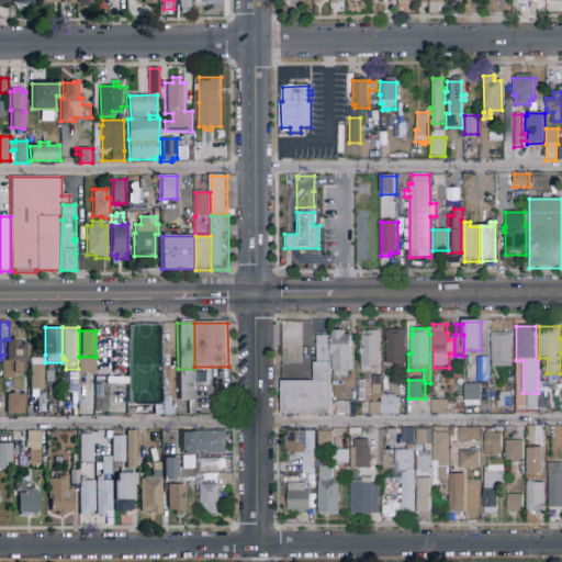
[(380,367),(371,367),(371,373),(362,373),(362,367),(361,367),(361,356),(360,356),(360,348),(361,348),(361,336),(362,336),(362,332),(368,332),(368,330),(380,330),(380,367)]
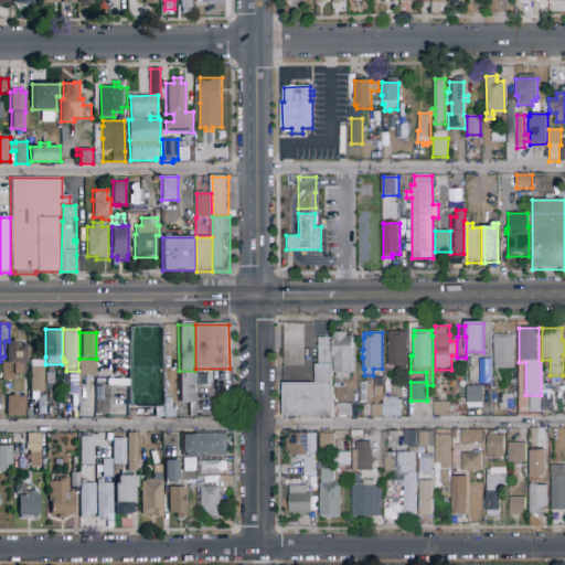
[(408,366),(407,366),(407,371),(398,371),(398,366),(388,366),(388,364),(386,364),(386,355),(388,355),(388,332),(408,332),(408,366)]
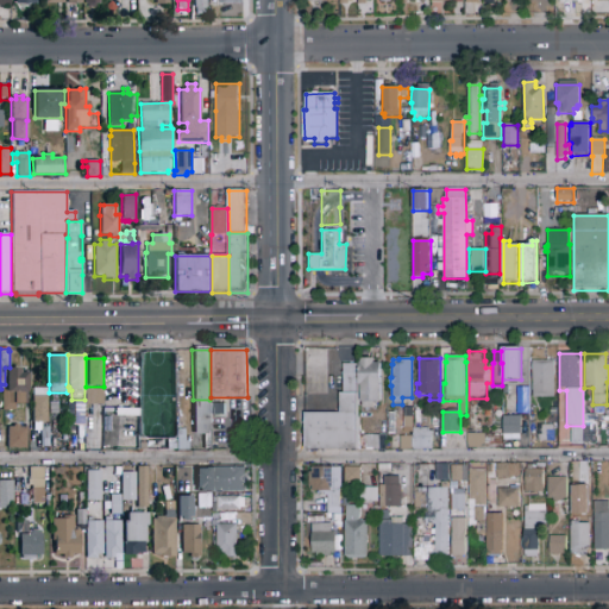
[(362,410),(360,385),(359,385),(359,369),(360,369),(360,359),(375,359),(375,364),(381,364),(381,403),(375,403),(375,410),(362,410)]
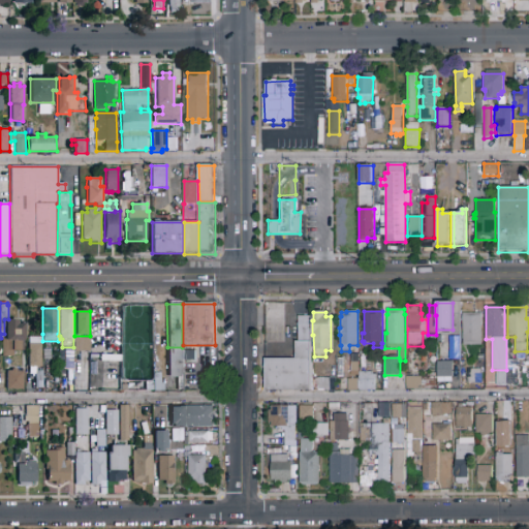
[(481,346),(463,346),(462,313),(481,313),(481,346)]
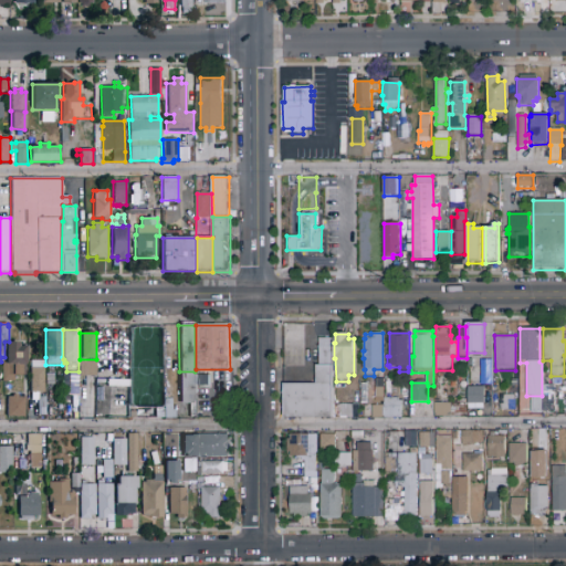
[(320,365),(320,338),(333,338),(333,365),(320,365)]
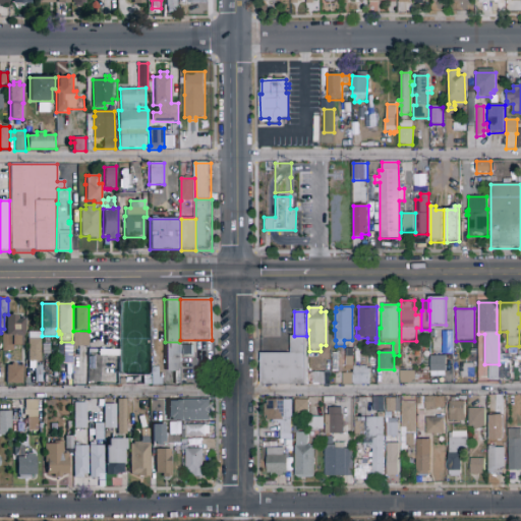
[(5,314),(5,329),(2,329),(2,342),(0,342),(0,349),(2,349),(2,351),(14,351),(14,346),(24,345),(24,326),(23,327),(23,319),(17,319),(17,314),(5,314)]
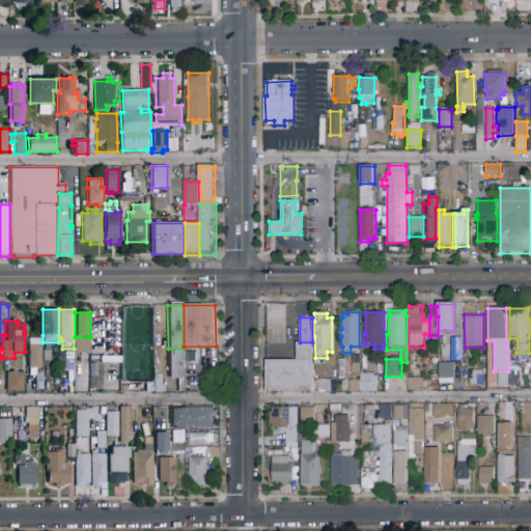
[(459,337),(449,336),(449,359),(459,359),(459,337)]
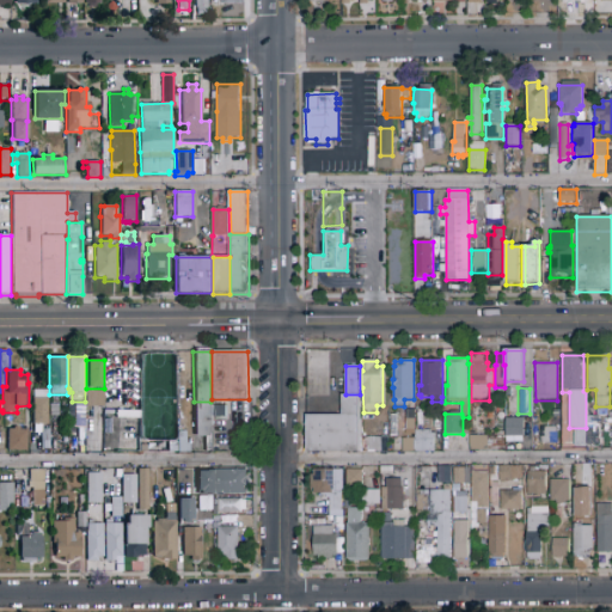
[(86,390),(104,391),(104,408),(101,408),(101,411),(86,411),(86,390)]
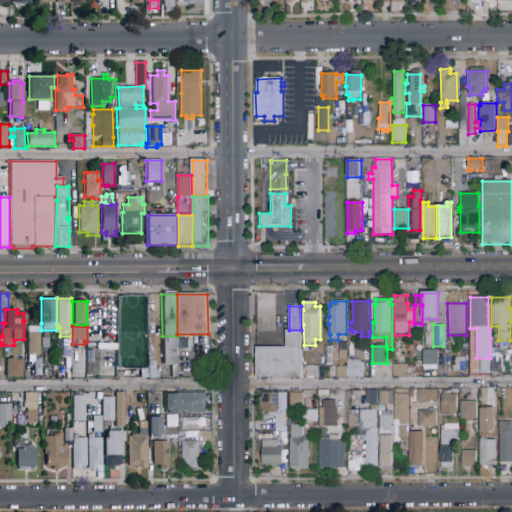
[(302,331),(301,378),(296,378),(256,377),(257,347),(285,348),(286,331),(302,331)]
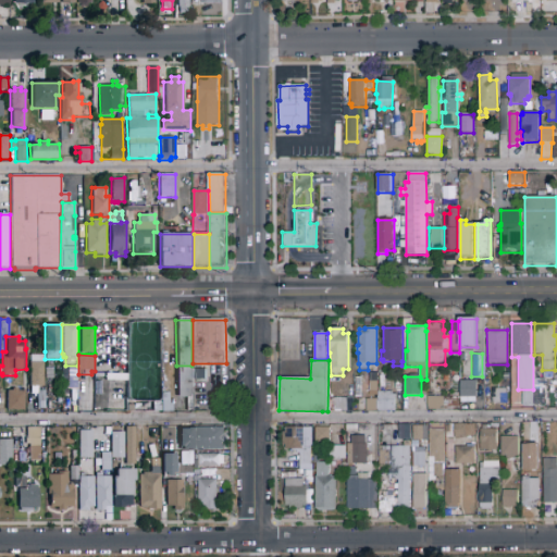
[(45,387),(39,387),(39,391),(38,391),(38,393),(31,393),(32,387),(29,387),(29,362),(45,362),(45,387)]
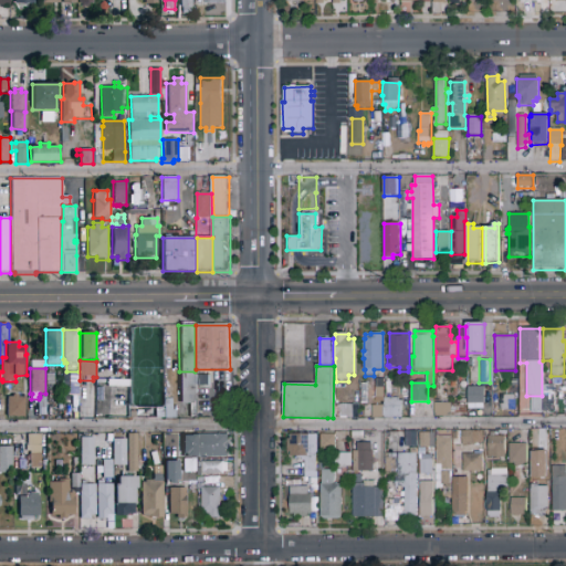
[(197,401),(194,401),(194,404),(180,404),(179,371),(197,371),(197,401)]
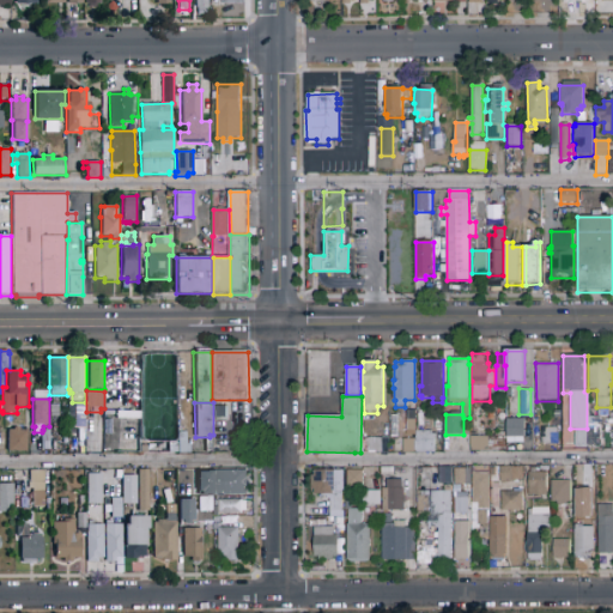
[(60,417),(50,418),(49,406),(59,405),(60,417)]
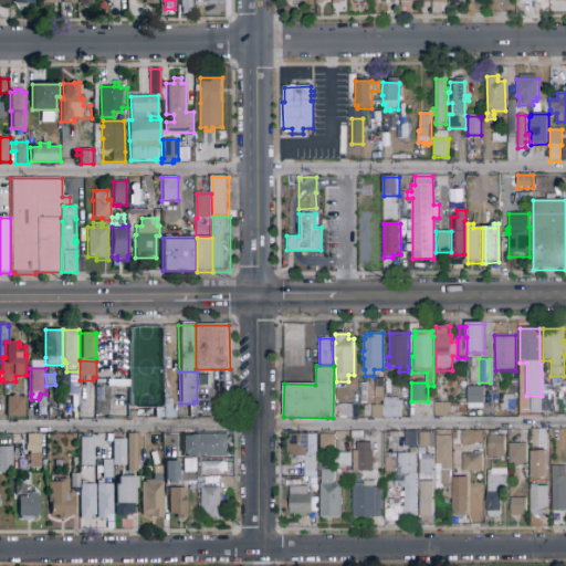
[(468,387),(484,387),(484,404),(469,405),(468,387)]
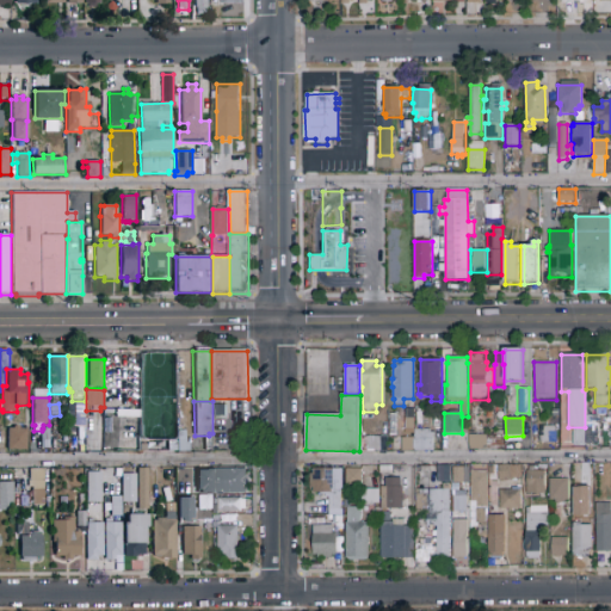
[(405,419),(414,419),(414,430),(405,430),(405,419)]
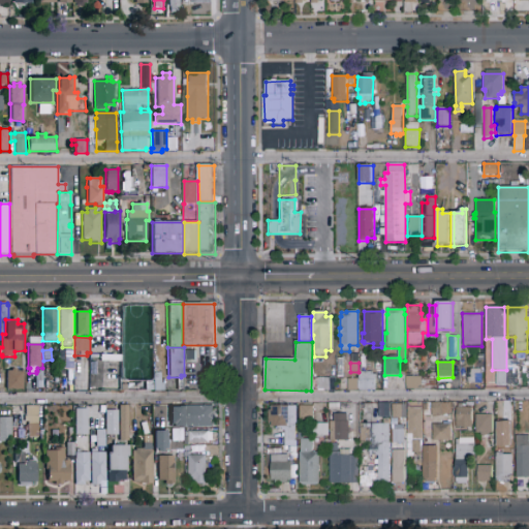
[(25,391),(6,391),(6,371),(11,371),(11,369),(16,369),(16,371),(25,371),(25,391)]
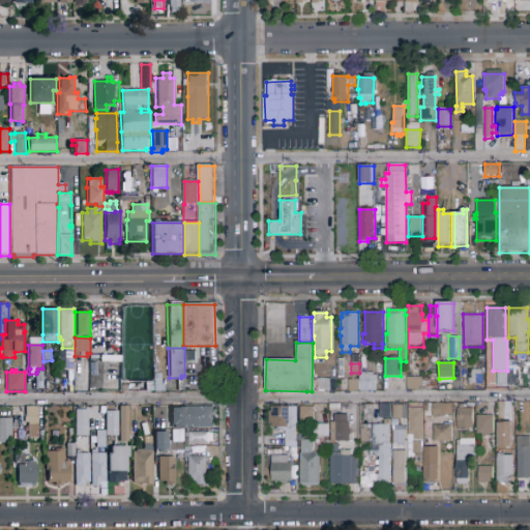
[(483,370),(483,382),(480,382),(480,384),(470,385),(470,382),(468,382),(468,370),(483,370)]
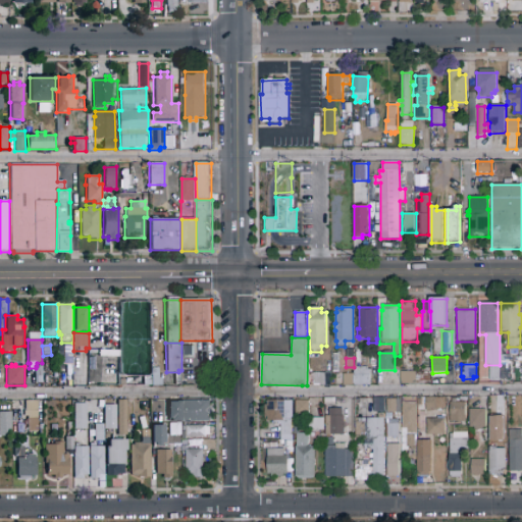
[(401,372),(406,372),(406,366),(415,365),(415,372),(430,372),(430,384),(401,384),(401,372)]
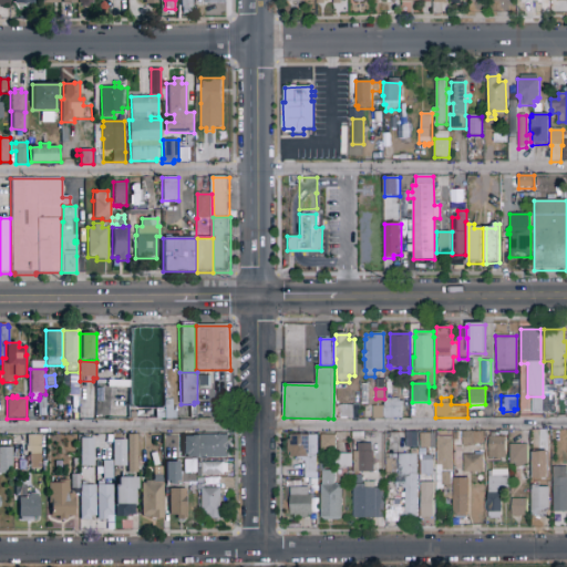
[(38,400),(39,400),(39,398),(47,398),(47,409),(38,409),(38,400)]
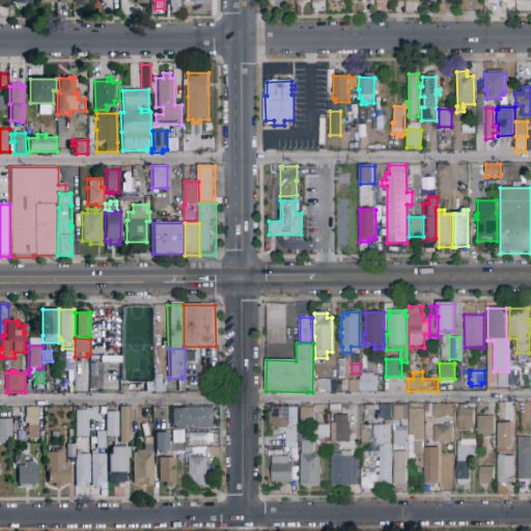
[(374,391),(374,372),(359,372),(359,380),(347,380),(347,391),(374,391)]
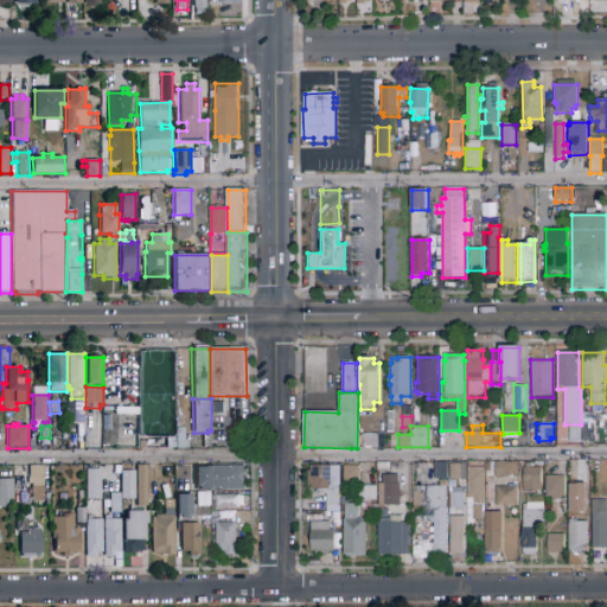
[(177,449),(176,427),(185,427),(185,434),(184,434),(184,440),(189,440),(189,449),(177,449)]
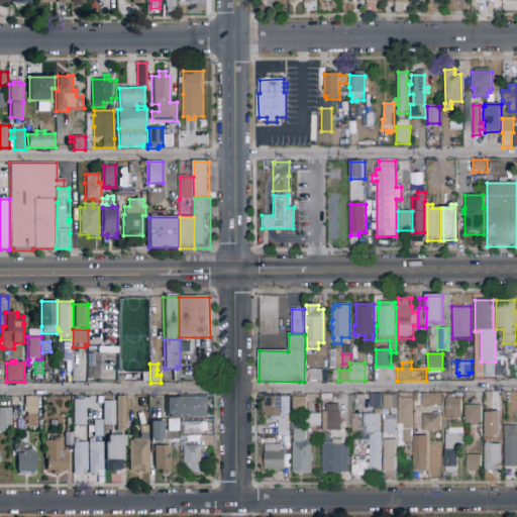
[(305,370),(328,370),(328,383),(305,382),(305,370)]
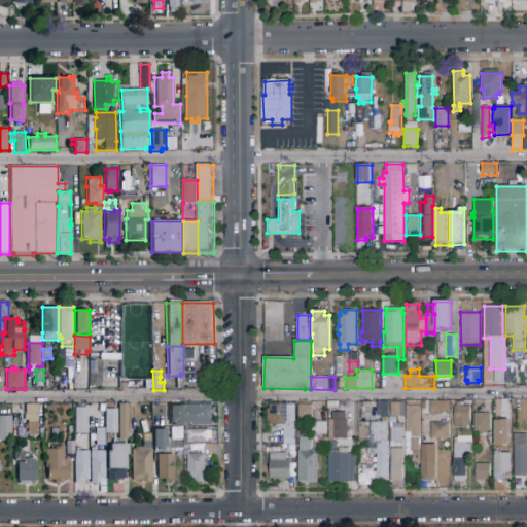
[(339,410),(327,410),(327,402),(339,401),(339,410)]
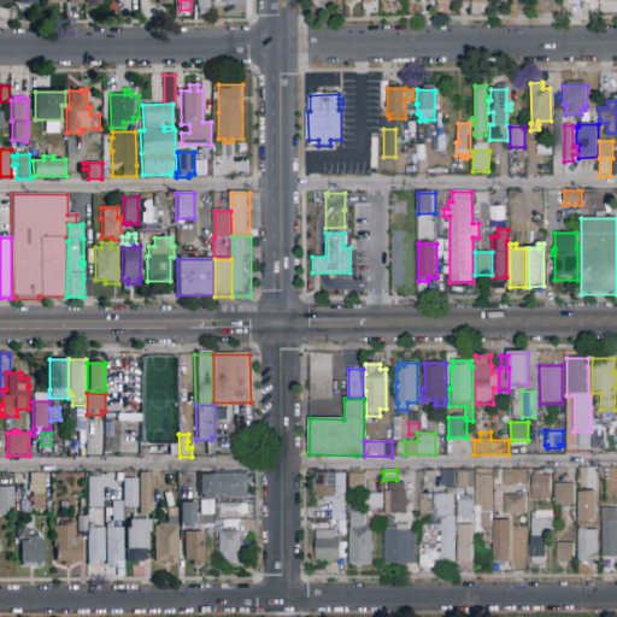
[(454,488),(441,488),(441,470),(456,470),(454,488)]
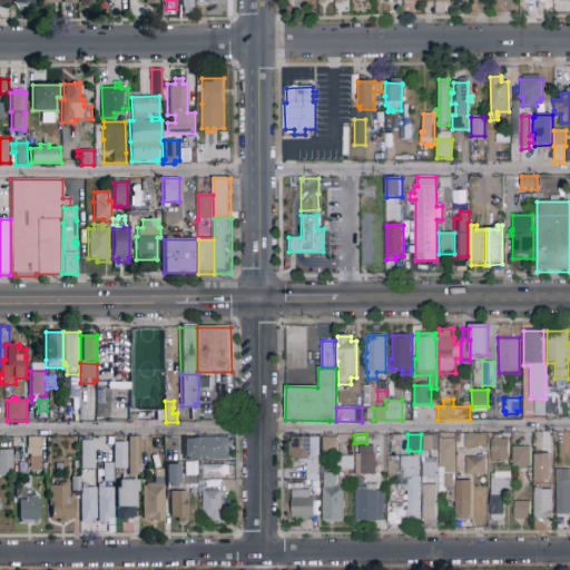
[(465,452),(465,449),(464,449),(464,444),(465,444),(465,434),(478,434),(478,449),(471,449),(471,452),(465,452)]
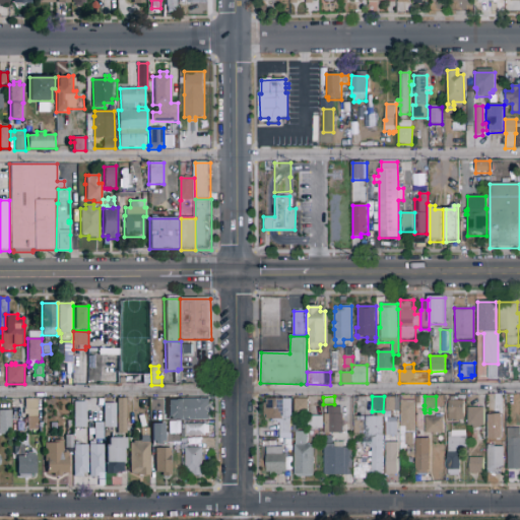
[(449,421),(449,401),(450,401),(450,397),(455,397),(455,401),(464,401),(464,421),(449,421)]
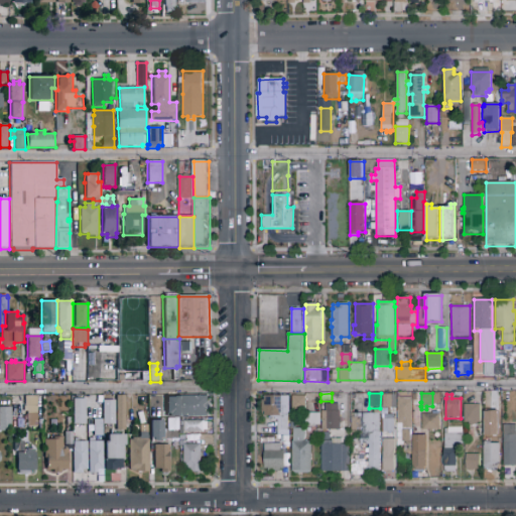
[(103,424),(103,395),(113,395),(113,400),(115,400),(115,424),(103,424)]
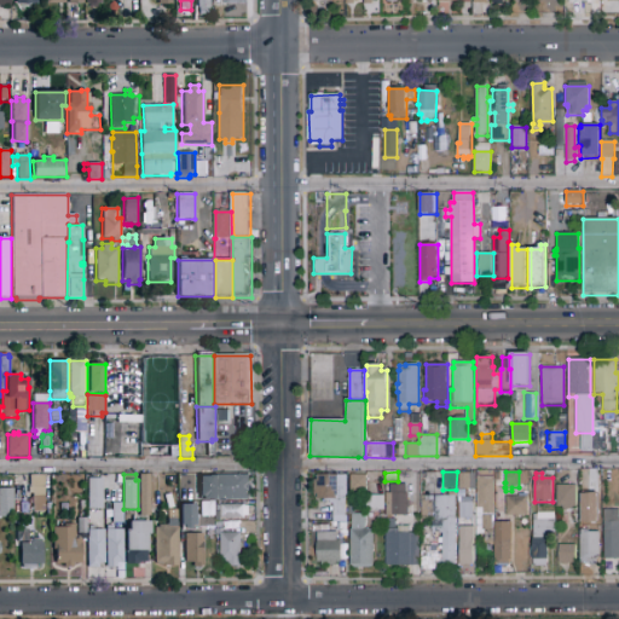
[(139,516),(139,474),(150,474),(150,516),(139,516)]
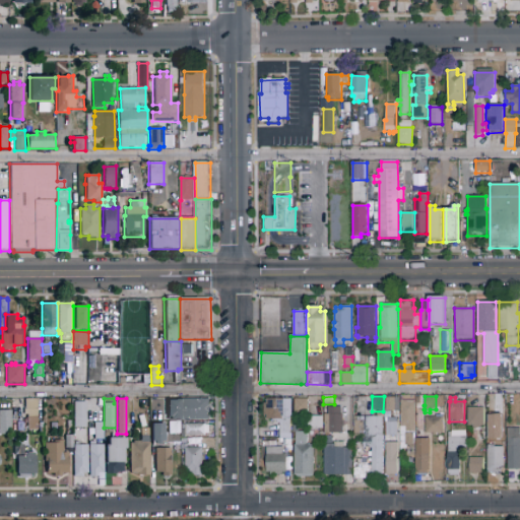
[(400,411),(386,411),(386,398),(400,398),(400,411)]
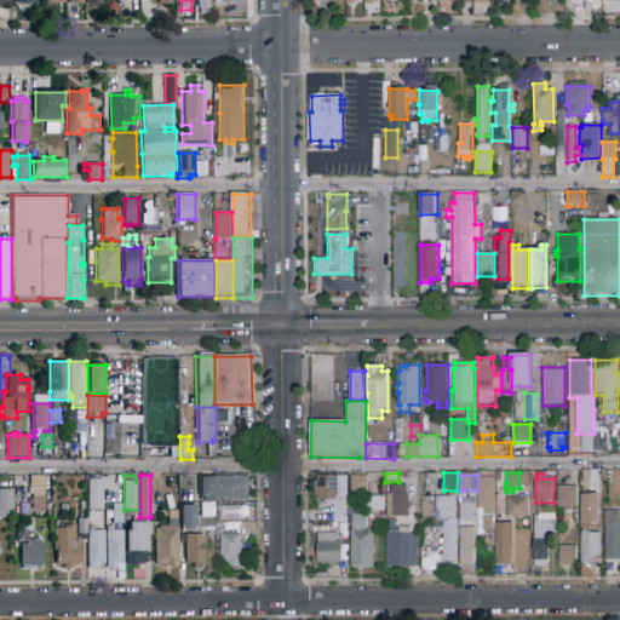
[(29,476),(44,476),(44,488),(45,488),(45,497),(45,510),(39,510),(39,514),(33,514),(32,497),(32,494),(28,494),(28,488),(29,488),(29,476)]
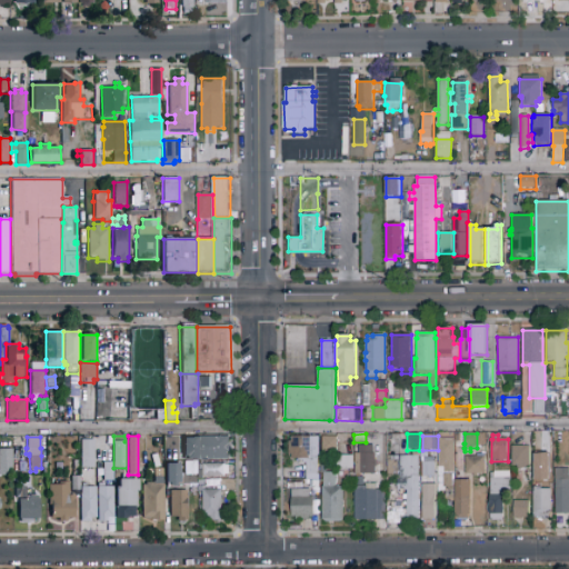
[(183,460),(183,437),(229,437),(229,460),(183,460)]
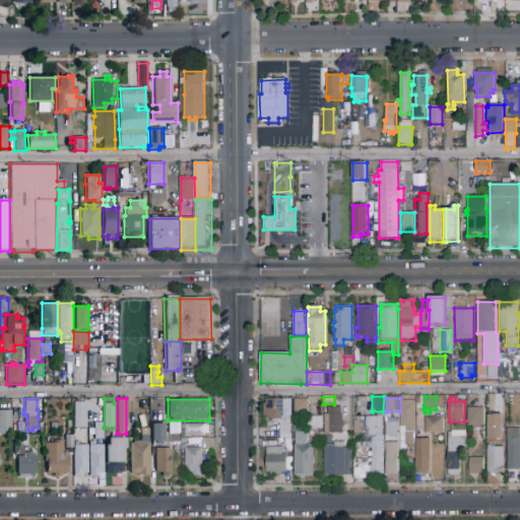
[(290,434),(280,434),(280,424),(277,424),(277,420),(266,420),(266,415),(263,415),(263,403),(266,403),(266,399),(291,399),(291,412),(290,412),(290,434)]
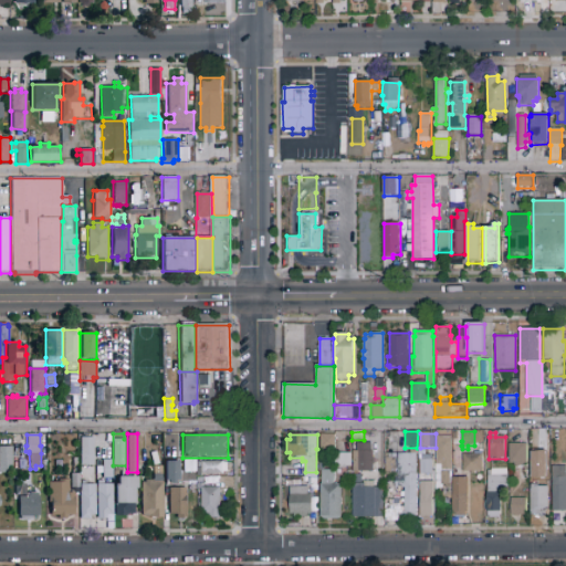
[(321,435),(335,435),(335,450),(334,450),(334,452),(322,452),(322,450),(321,450),(321,435)]
